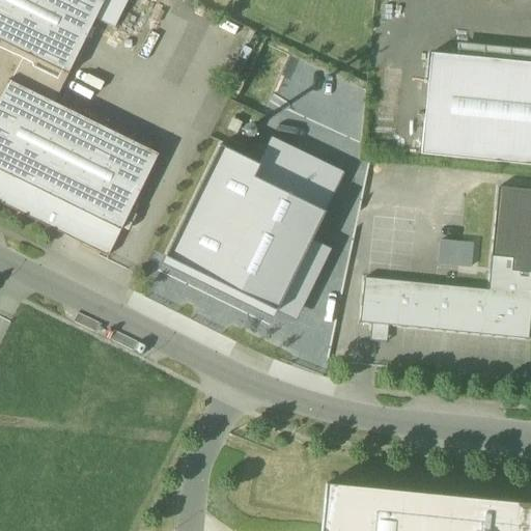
[(0,0),(0,204),(108,257),(158,156),(53,104),(94,20),(114,29),(128,0),(0,0)]
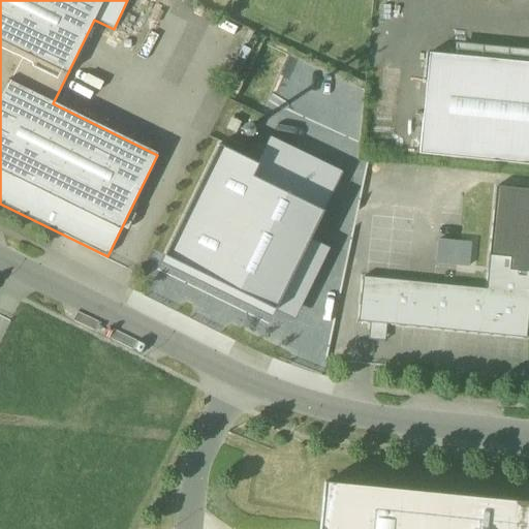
[(528,51),(456,43),(455,57),(528,63),(528,51)]
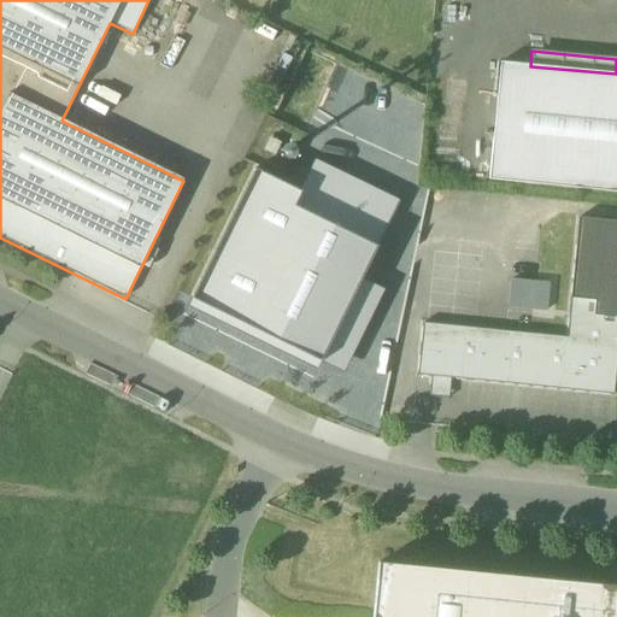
[(616,193),(616,74),(530,66),(500,63),(489,181),(616,193)]
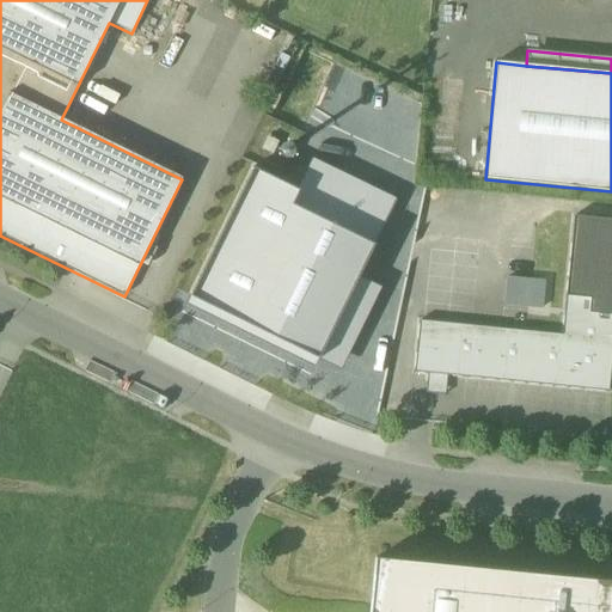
[(262,150),(273,154),(279,144),(268,138),(262,150)]
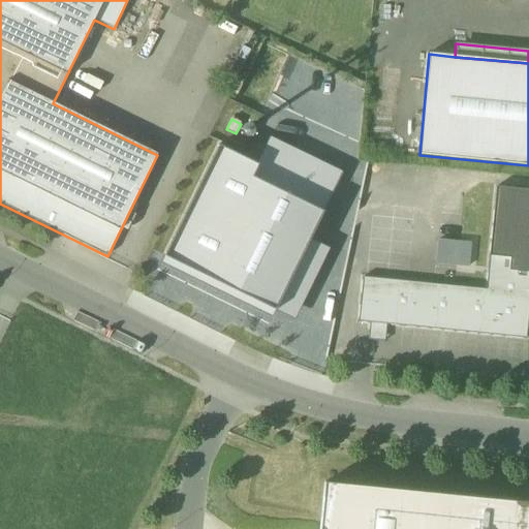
[(301,200),(319,162),(269,138),(256,164),(258,165),(253,178),(301,200)]
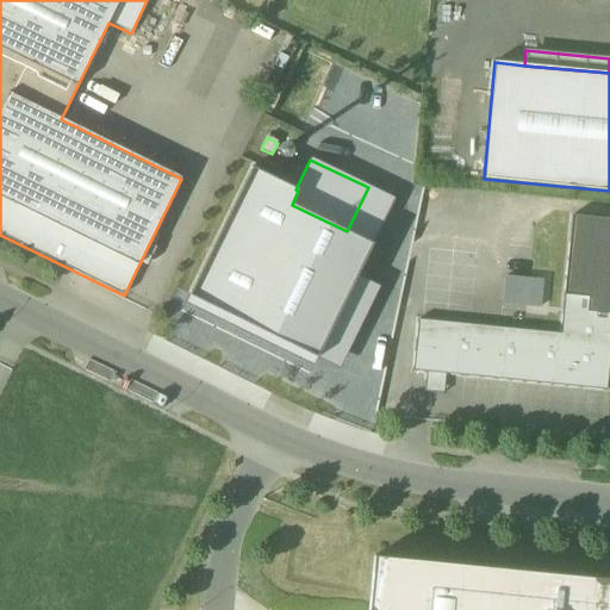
[(298,191),(296,190),(251,168),(190,296),(317,359),(358,277),(373,244),(347,231),(292,205),(298,191)]
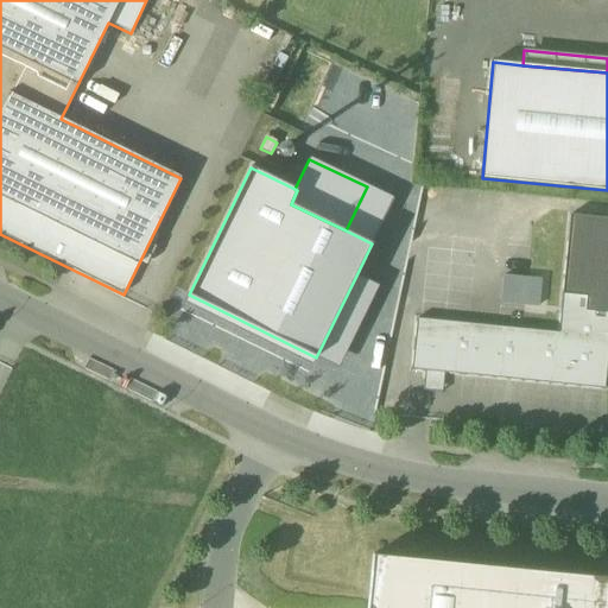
[(367,187),(346,230),(372,244),(393,200),(367,187)]
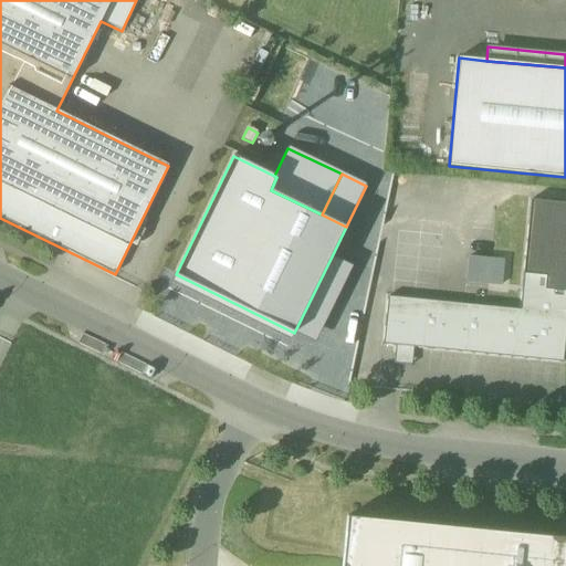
[(565,203),(531,200),(523,275),(545,276),(543,290),(565,292),(565,203)]
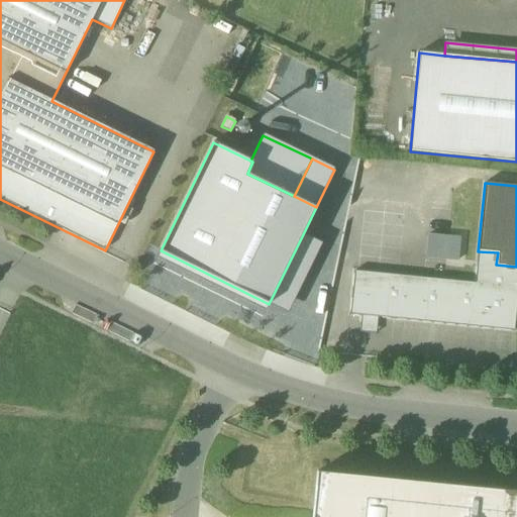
[(269,304),(288,313),(322,243),(303,234),(269,304)]
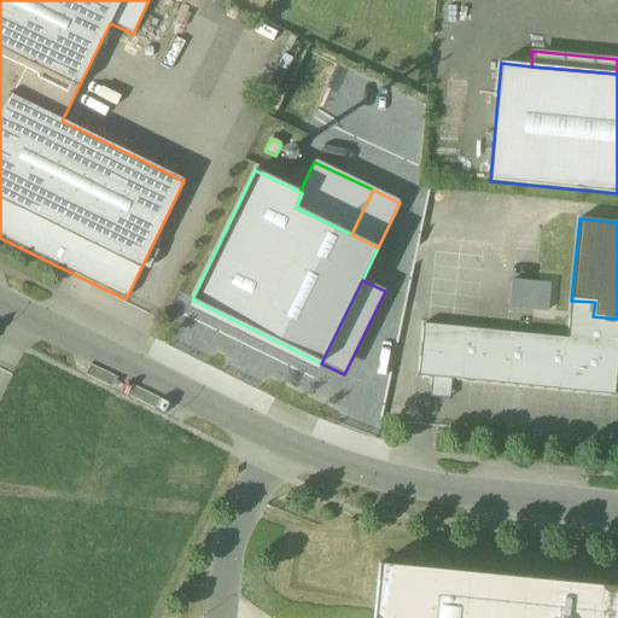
[(511,281),(508,309),(547,313),(549,285),(511,281)]
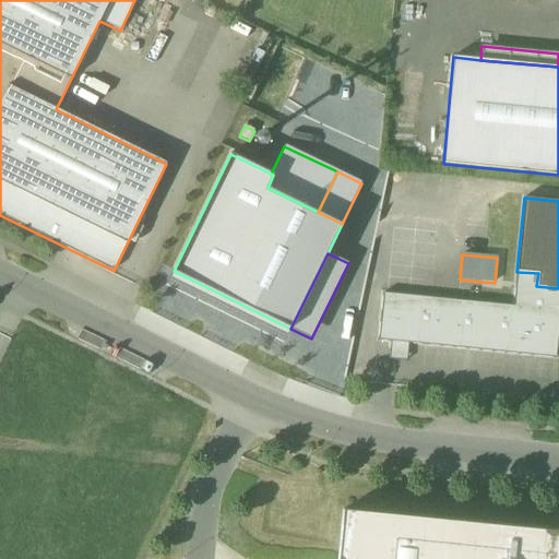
[(174,271),(170,278),(287,335),(290,329),(174,271)]
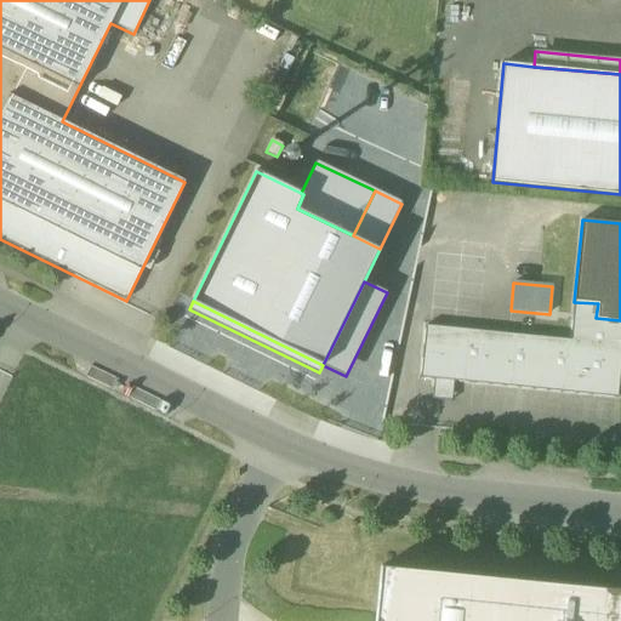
[(617,398),(620,357),(620,320),(596,318),(598,303),(574,302),(570,341),(425,326),(420,379),(434,381),(432,399),(451,402),(454,382),(617,398)]
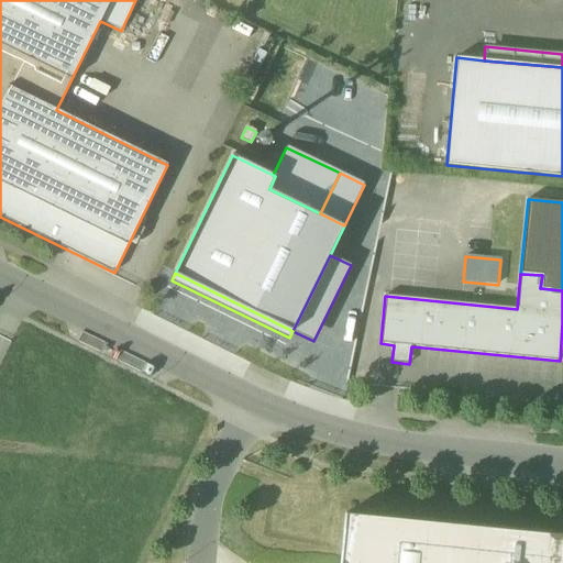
[(562,562),(562,536),(345,514),(340,562),(562,562)]
